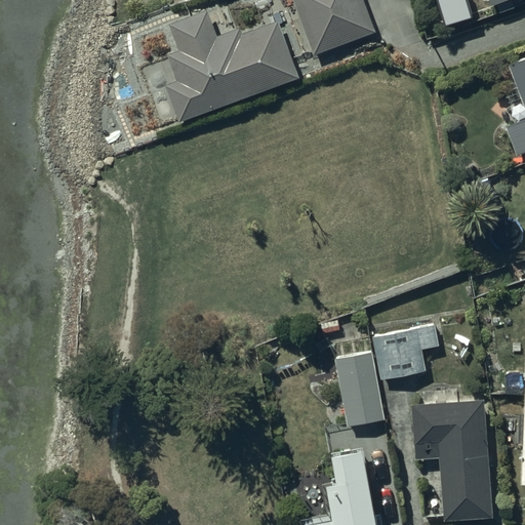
[(361,0),(291,0),(312,53),(372,30),(361,0)]
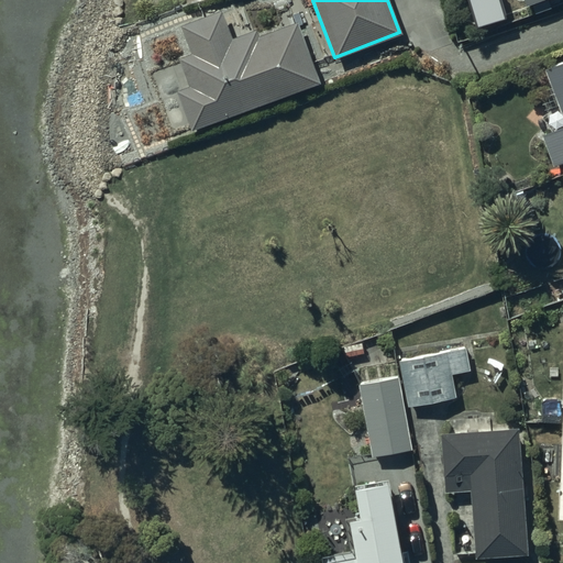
[(522,0),(525,4),(530,2),(534,12),(550,7),(547,0),(522,0)]
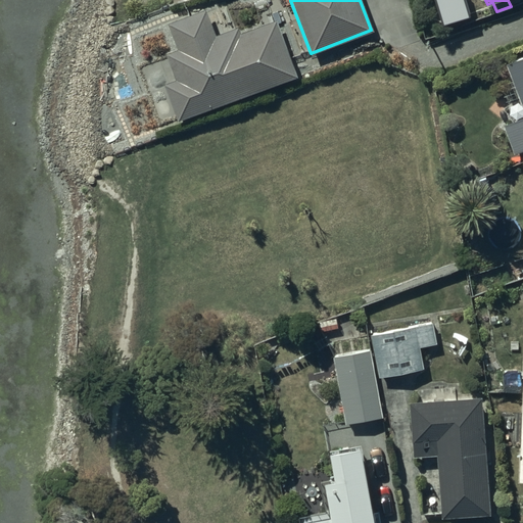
[(177,122),(294,78),(274,19),(239,33),(237,27),(214,35),(204,8),(167,22),(177,50),(164,54),(174,80),(162,84),(176,119),(177,122)]
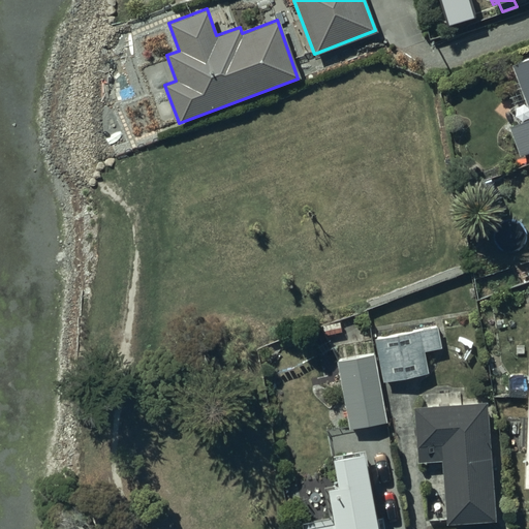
[(528,56),(510,63),(528,114),(528,118),(507,126),(518,156),(528,151),(528,56)]
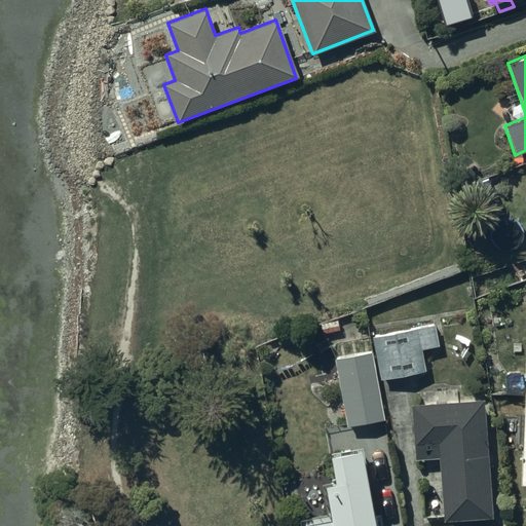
[(434,325),(373,335),(380,379),(425,372),(421,348),(437,346),(434,325)]
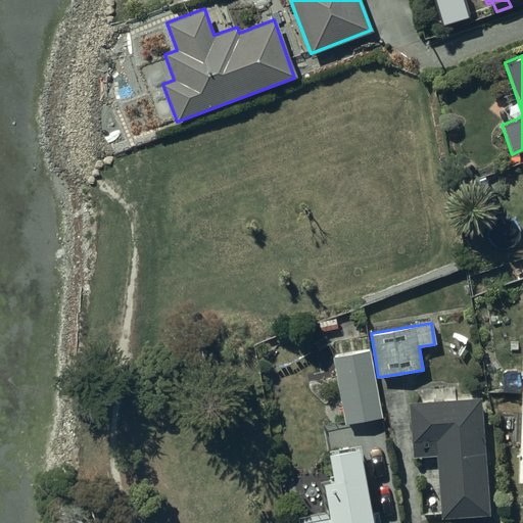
[(371,349),(333,355),(344,422),(382,416),(371,349)]
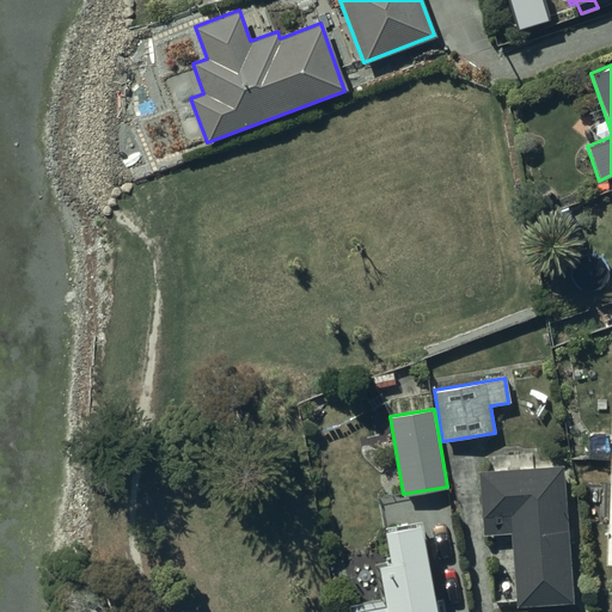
[(562,465),(477,470),(481,533),(483,533),(483,534),(482,534),(482,536),(482,537),(482,538),(483,539),(483,540),(484,542),(485,543),(487,543),(487,544),(488,544),(489,544),(490,544),(491,544),(491,555),(490,555),(490,556),(489,556),(488,557),(487,557),(487,558),(487,560),(485,560),(485,561),(485,562),(485,563),(485,564),(485,565),(485,567),(487,568),(487,569),(488,569),(488,570),(489,570),(490,571),(491,571),(493,571),(493,601),(514,601),(514,605),(569,601),(562,469),(562,465)]
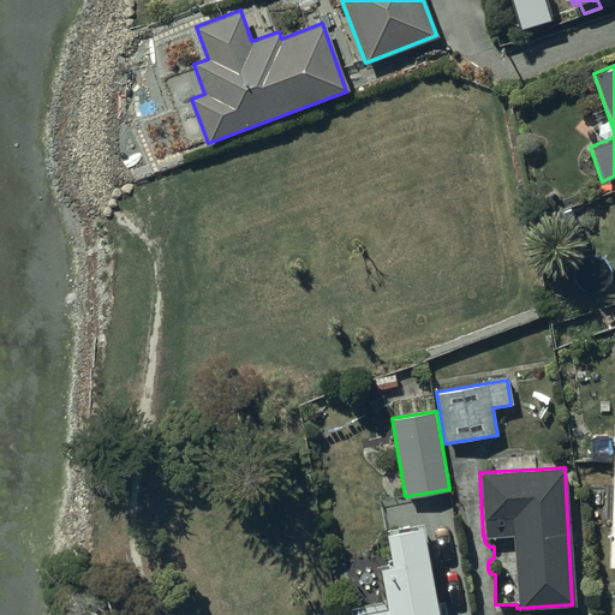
[(377,567),(383,601),(334,608),(334,614),(446,614),(445,601),(437,602),(436,595),(433,595),(422,526),(383,532),(388,565),(377,567)]
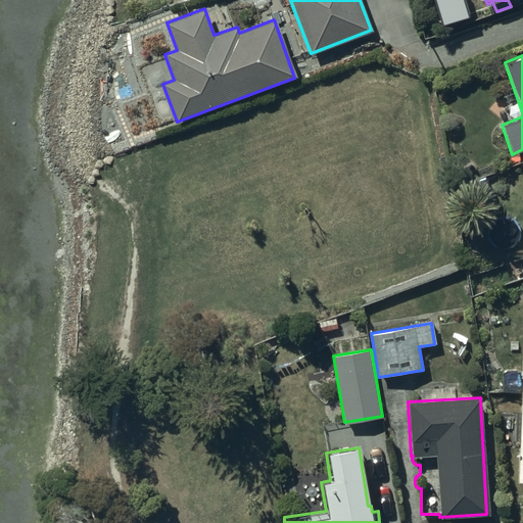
All buildings are outlined.
